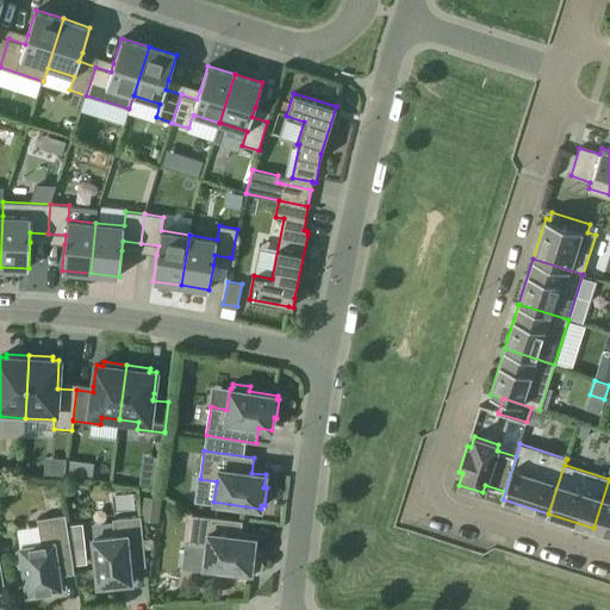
[(69,460),(67,475),(80,478),(82,462),(69,460)]
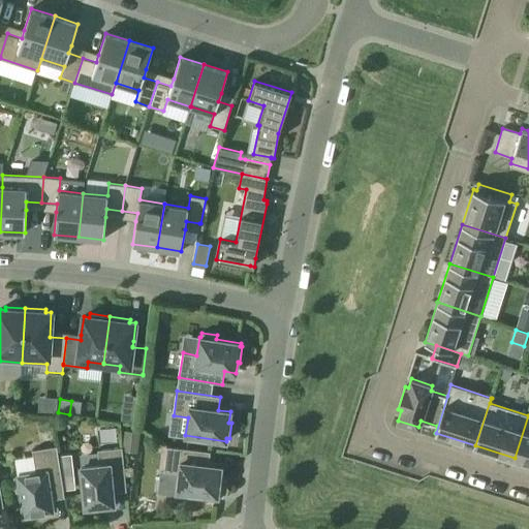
[(121,409),(120,419),(133,422),(134,411),(121,409)]
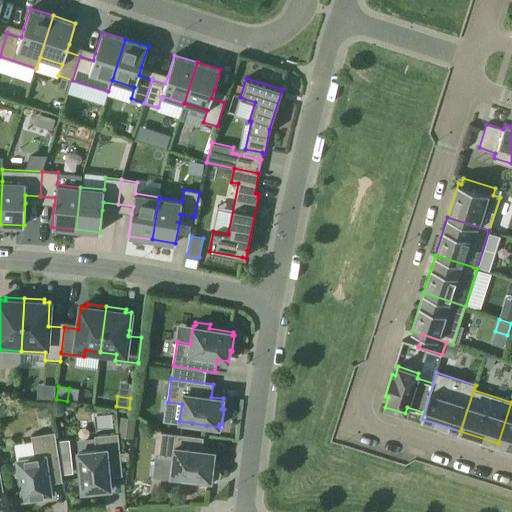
[(511,447),(511,402),(498,443),(511,447)]
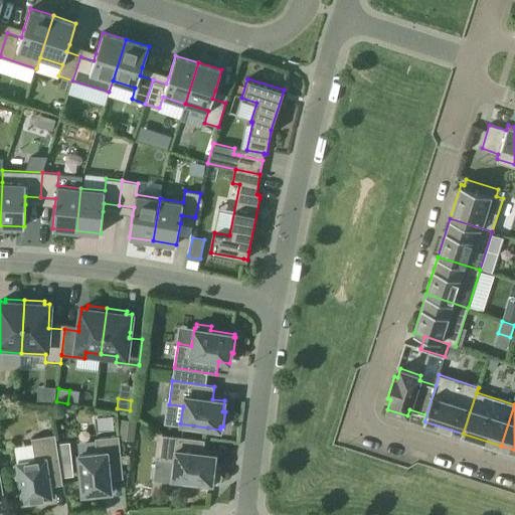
[(121,435),(120,439),(135,440),(137,419),(122,417),(121,435)]
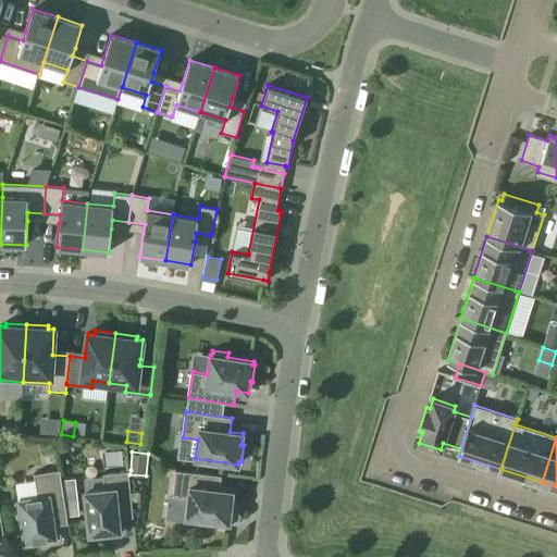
[(19,502),(14,502),(17,519),(22,518),(25,543),(28,543),(28,545),(46,543),(45,541),(57,539),(54,525),(69,523),(60,470),(34,473),(38,497),(19,500),(19,502)]
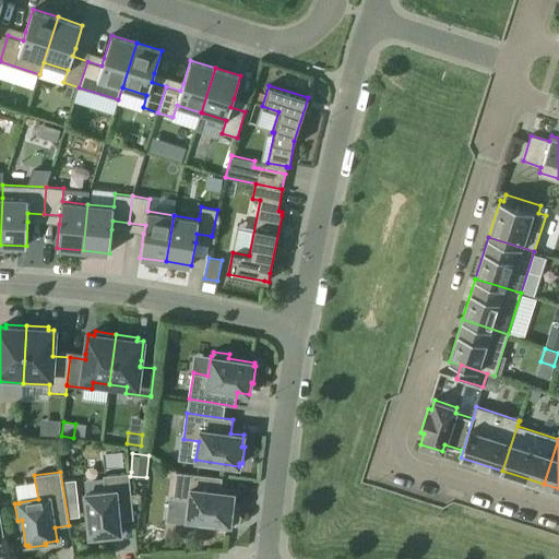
[(177,472),(174,498),(189,500),(187,519),(188,520),(187,524),(204,525),(204,521),(230,524),(230,521),(233,521),(235,504),(233,504),(234,494),(221,491),(223,477),(177,472)]
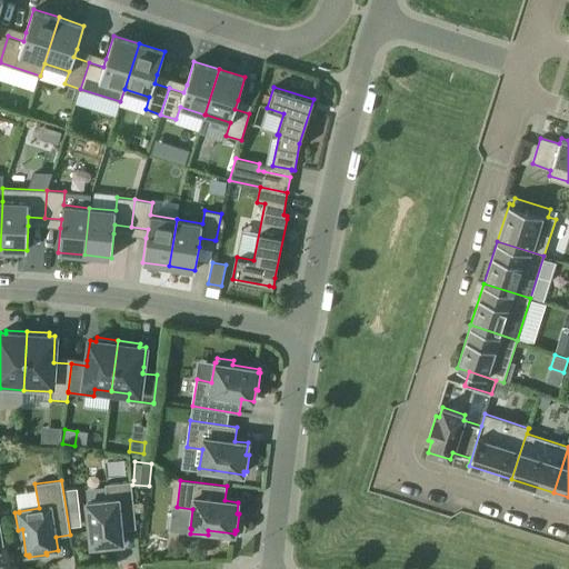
[(107,500),(87,501),(91,546),(123,542),(122,529),(137,528),(131,481),(105,483),(107,500)]
